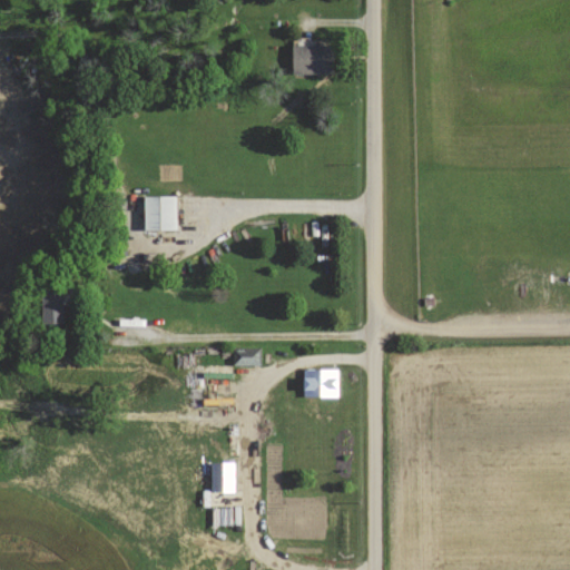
[(292,72),(333,74),(333,46),(293,45),(292,72)]
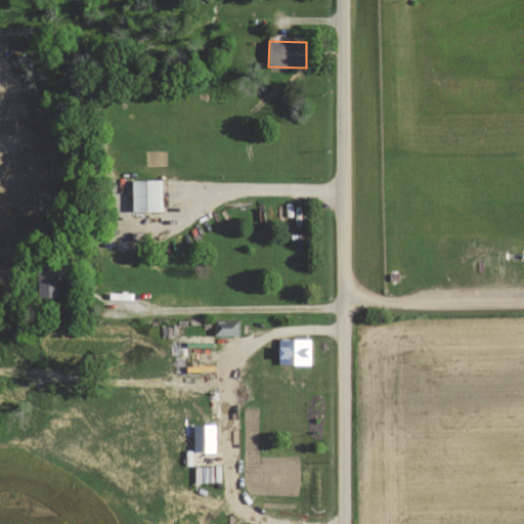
[(132,211),(162,211),(162,179),(132,180),(132,211)]
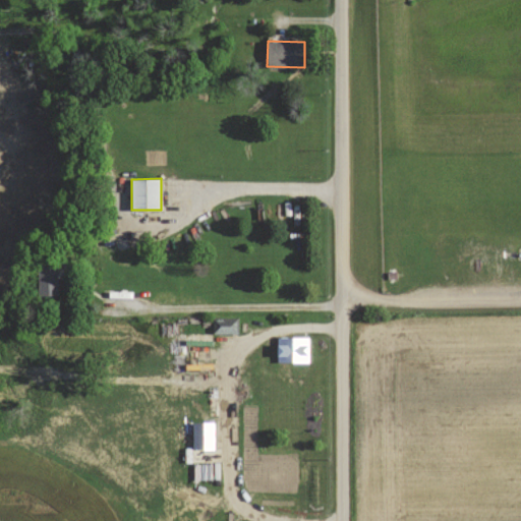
[(57,295),(57,264),(37,265),(38,296),(57,295)]
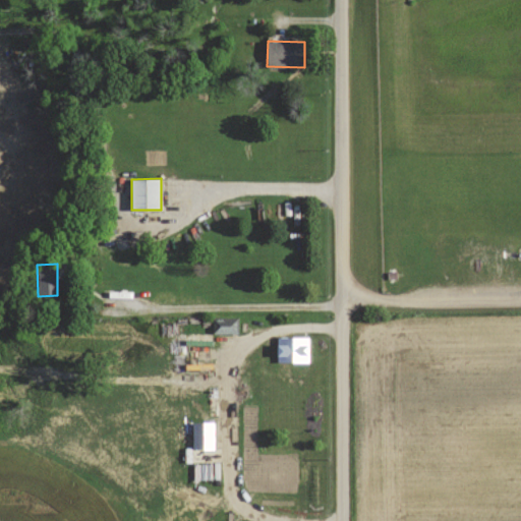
[(213,334),(238,334),(238,319),(214,317),(213,334)]
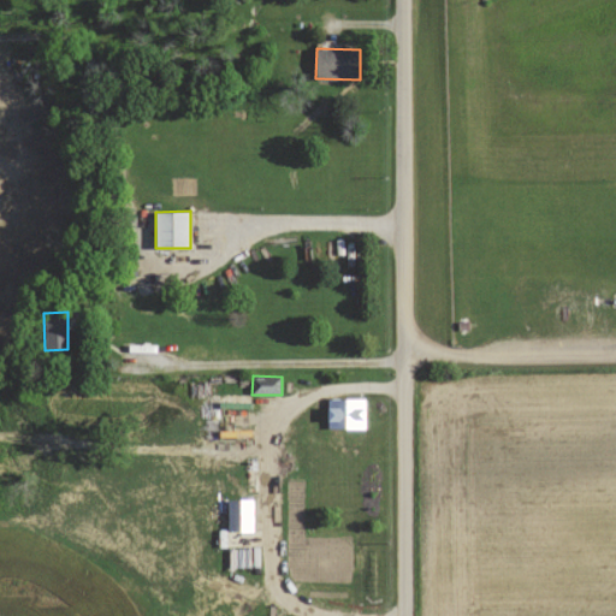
[(365,428),(365,398),(327,400),(327,428),(365,428)]
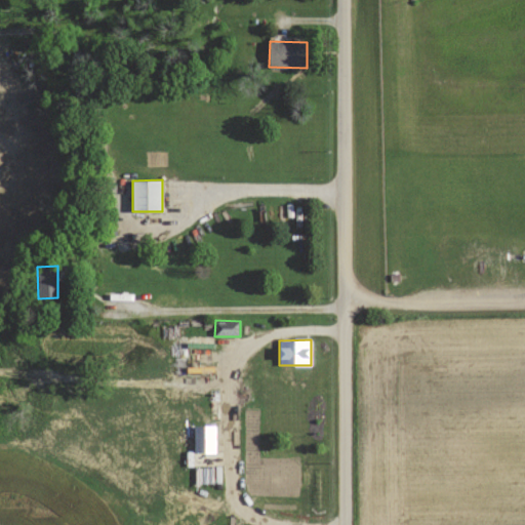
[(213,425),(191,426),(193,452),(214,451),(213,425)]
